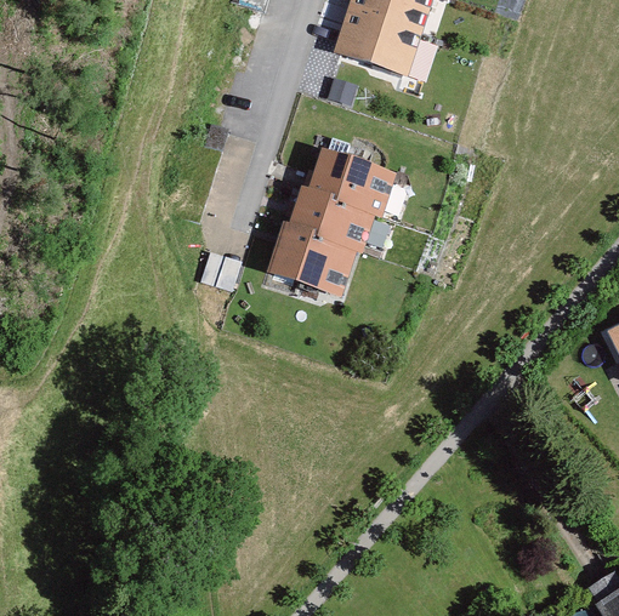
[(350,0),(334,51),(408,75),(431,0),(350,0)]
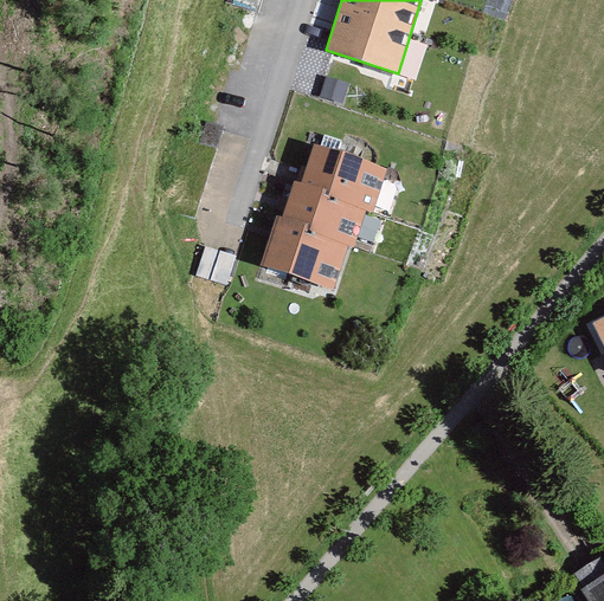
[(214,142),(219,124),(205,120),(200,139),(214,142)]
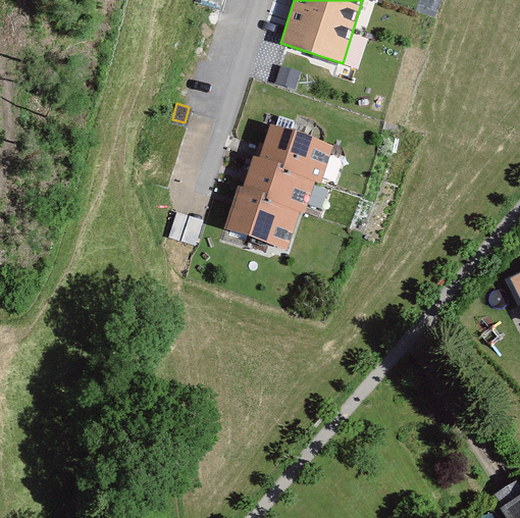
[(334,145),(272,123),(261,157),(255,155),(244,187),(238,185),(224,225),(287,247),(299,211),(304,213),(316,177),(322,179),(334,145)]
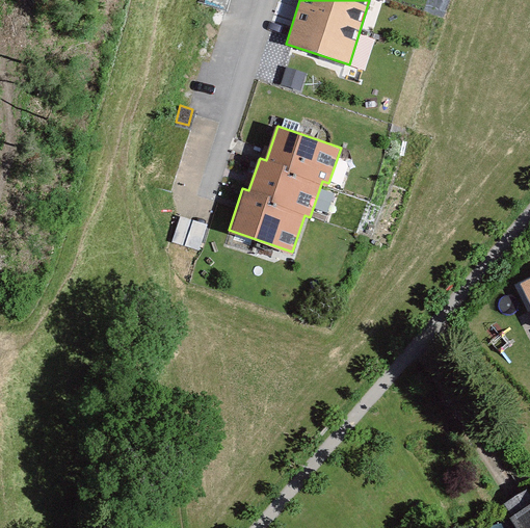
[(206,222),(177,213),(168,240),(197,249),(206,222)]
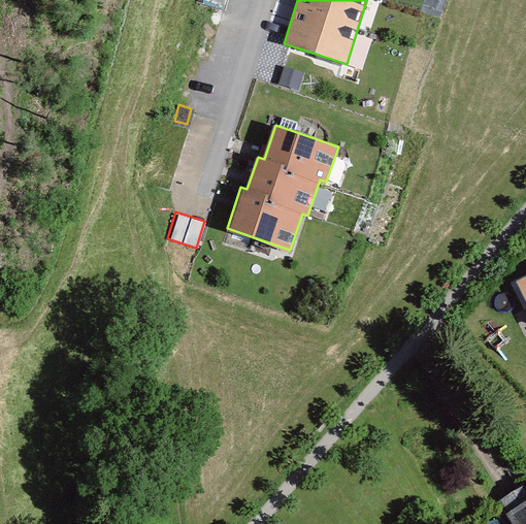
[(525,279),(517,284),(525,301),(525,279)]
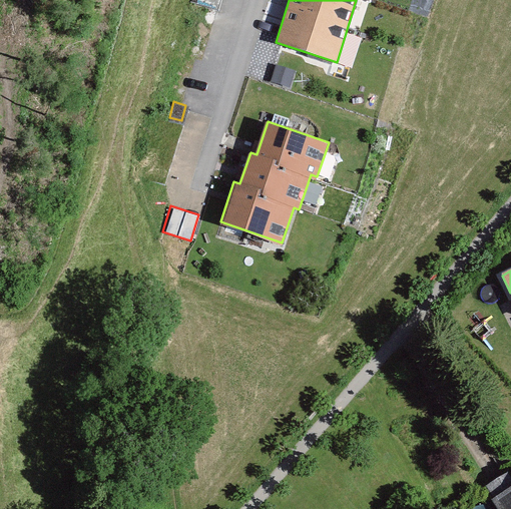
[(510,508),(510,468),(483,486),(498,508),(510,508)]
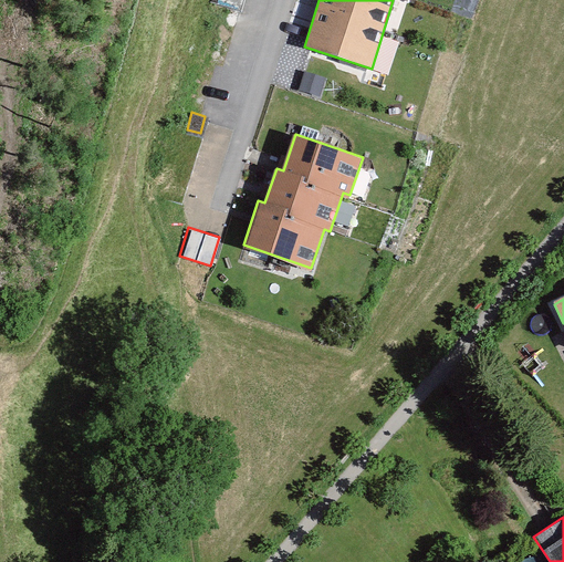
All buildings are outlined.
